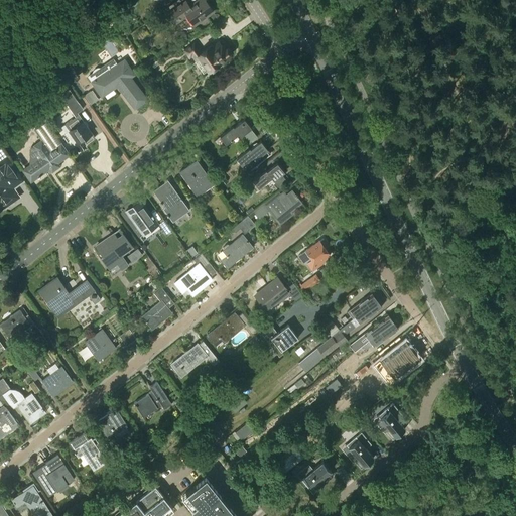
[(185,2),(167,14),(174,24),(186,16),(194,25),(213,11),(205,0),(200,0),(189,7),(185,2)]
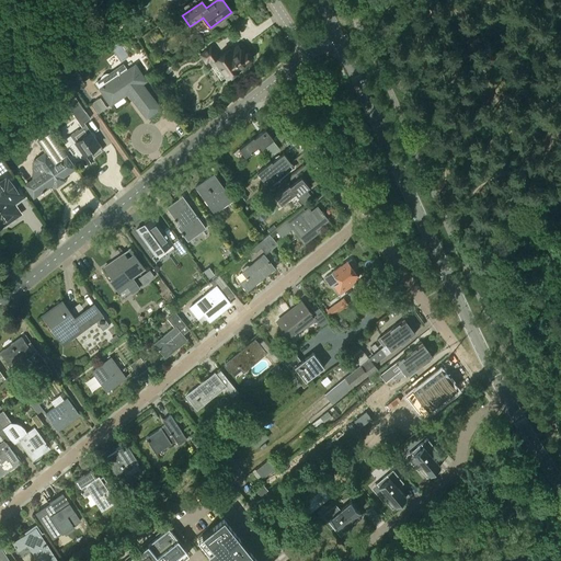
[(116,29),(126,20),(122,14),(112,23),(116,29)]
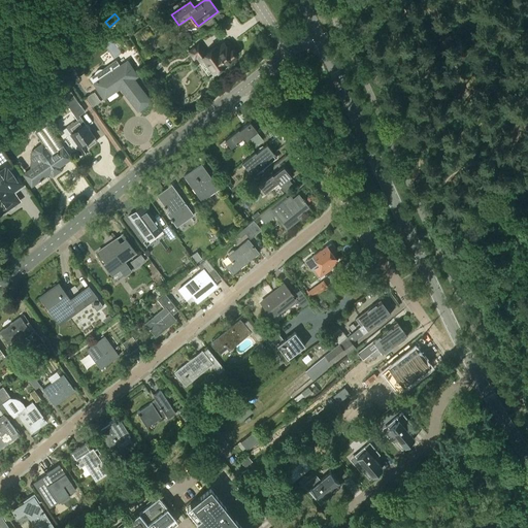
[(155,31),(166,24),(161,15),(150,23),(155,31)]
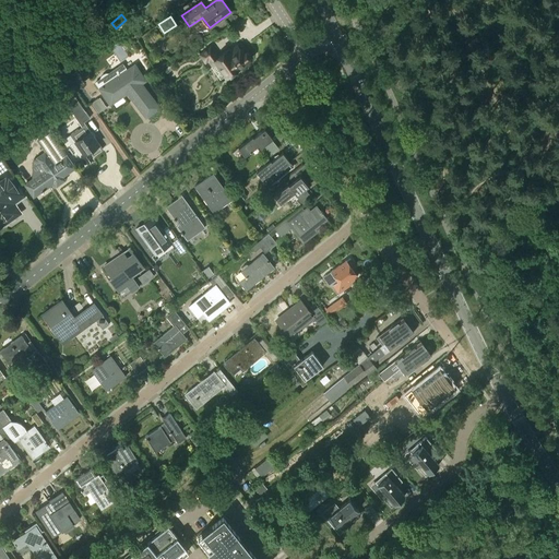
[(211,47),(200,55),(205,62),(209,60),(213,66),(216,63),(226,76),(250,59),(250,56),(249,54),(246,54),(244,56),(237,46),(233,49),(232,47),(217,57),(211,47)]
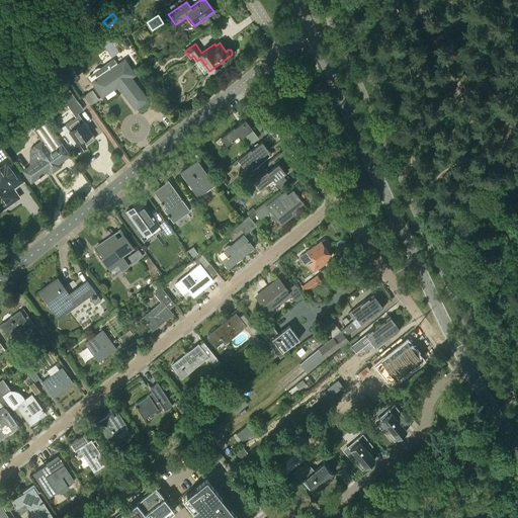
[(89,76),(98,90),(102,95),(117,84),(136,108),(148,99),(139,87),(144,83),(133,67),(131,68),(124,61),(117,65),(113,60),(100,68),(98,68),(95,69),(93,72),(93,74),(89,76)]
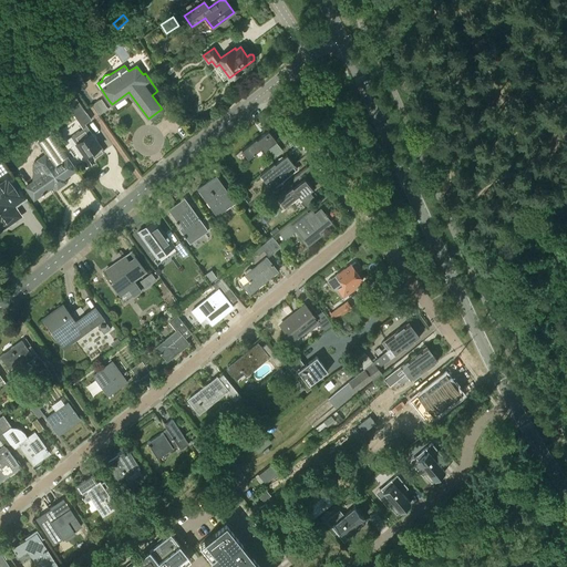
[(68,86),(60,92),(63,98),(72,92),(68,86)]
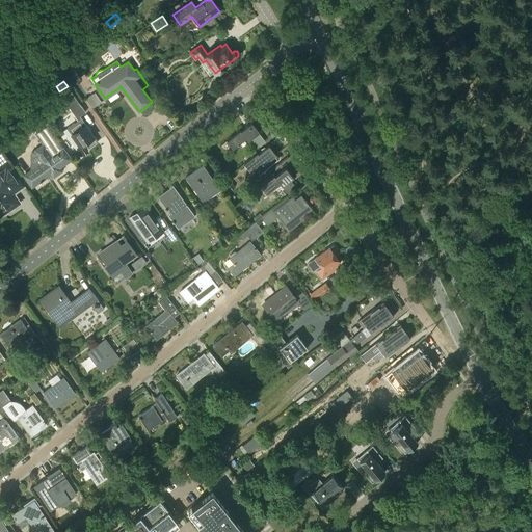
[(83,104),(83,105),(74,90),(65,96),(68,100),(65,101),(73,112),(76,110),(80,116),(87,111),(83,104)]
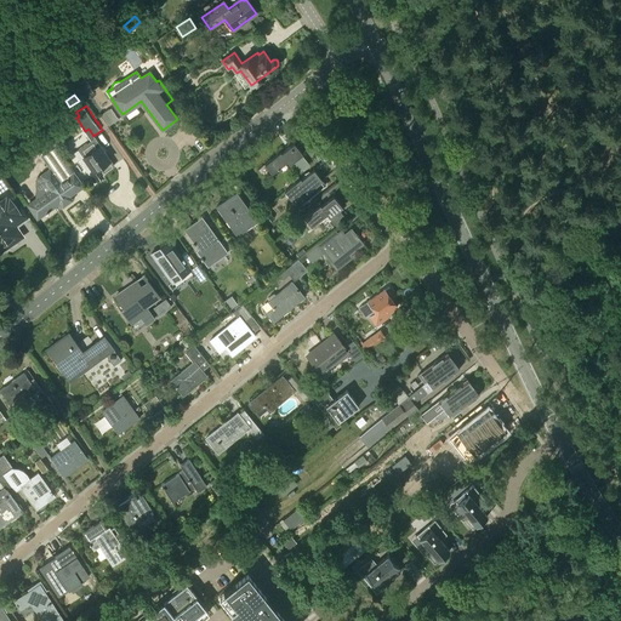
[(110,107),(101,114),(108,123),(107,124),(108,125),(118,118),(118,117),(117,117),(110,107)]
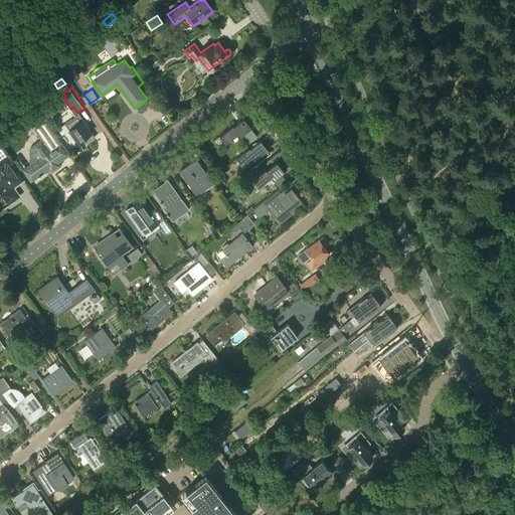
[(32,101),(23,108),(36,128),(34,130),(41,140),(34,145),(35,146),(30,150),(30,165),(23,170),(31,181),(50,168),(52,171),(59,166),(57,163),(68,154),(61,144),(46,122),(47,121),(40,112),(32,101)]
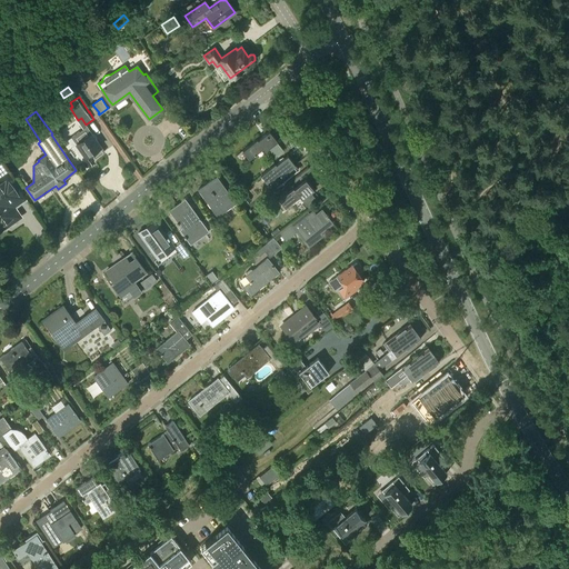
[(71,137),(68,140),(81,159),(87,167),(95,161),(93,159),(96,158),(105,152),(87,127),(83,129),(71,137)]
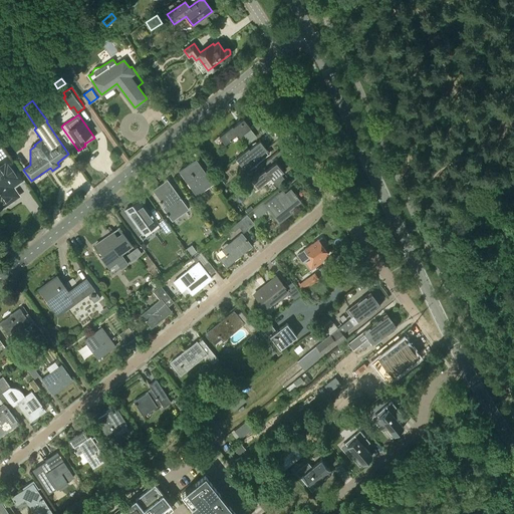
[(219,136),(225,144),(238,134),(240,136),(251,127),(243,118),(233,126),(232,125),(219,136)]
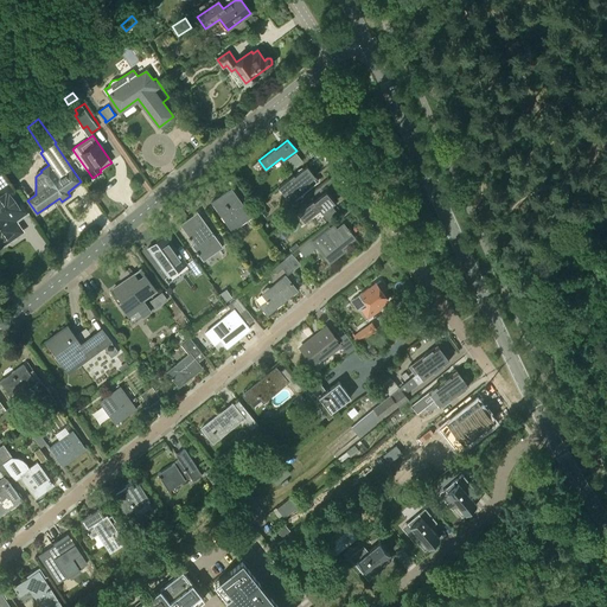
[(285,196),(291,191),(296,198),(318,183),(313,178),(315,177),(307,166),(294,176),(294,174),(279,186),(285,196)]
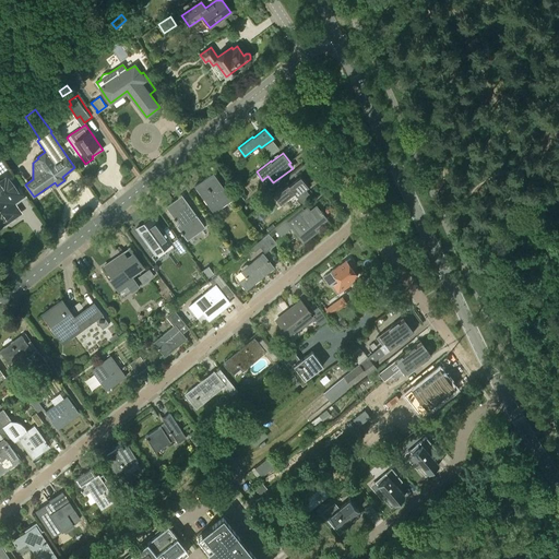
[(0,177),(2,180),(0,181),(0,226),(3,224),(3,223),(11,217),(13,217),(16,215),(16,213),(19,212),(19,213),(20,213),(9,198),(11,194),(9,189),(11,188),(18,183),(9,170),(8,170),(0,157),(0,177)]
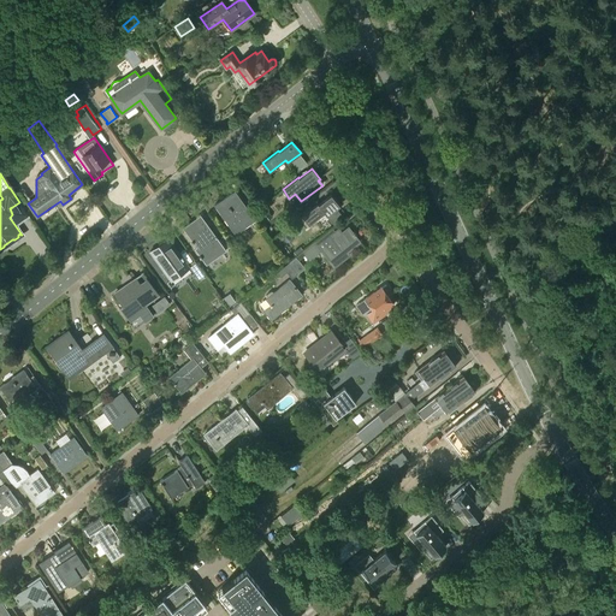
[(214,205),(235,235),(255,220),(235,190),(214,205)]
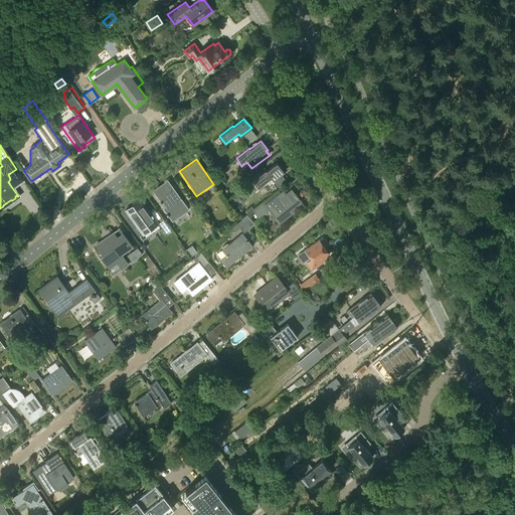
[(266,170),(252,180),(259,188),(271,178),(274,180),(284,172),(277,163),(267,171),(266,170)]
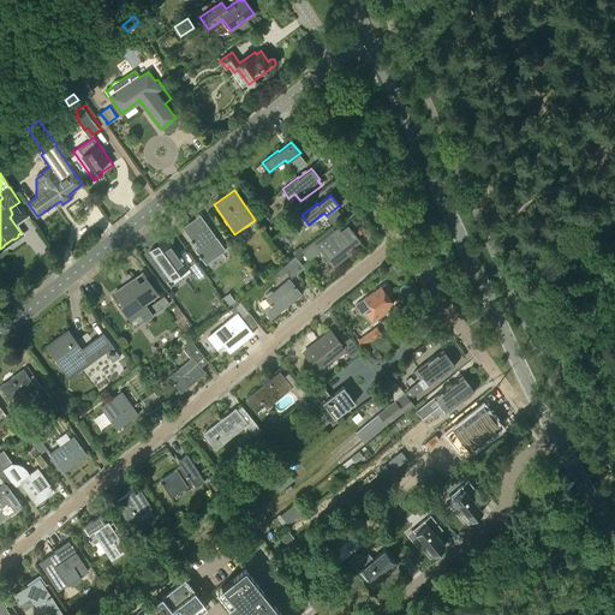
[(338,210),(328,218),(334,226),(345,218),(338,210)]
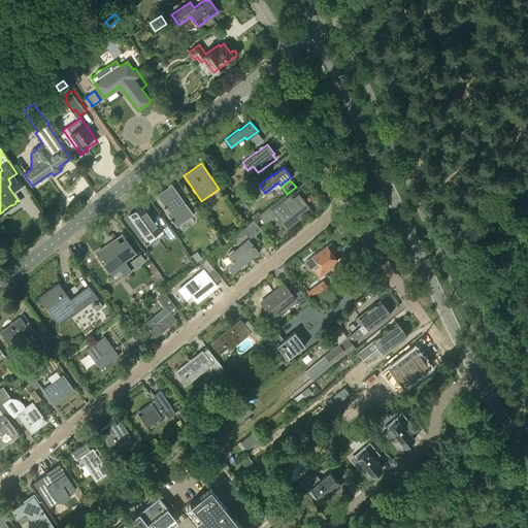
[(172,184),(157,194),(168,210),(167,212),(171,218),(170,219),(171,221),(172,221),(176,226),(194,213),(191,209),(172,184)]
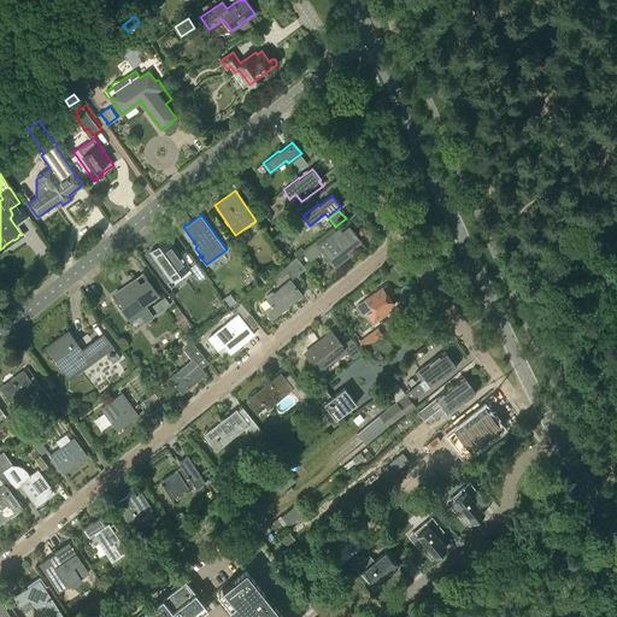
[(316,244),(304,253),(311,260),(322,252),(335,268),(350,256),(347,252),(360,241),(350,228),(338,238),(334,233),(331,230),(316,244)]
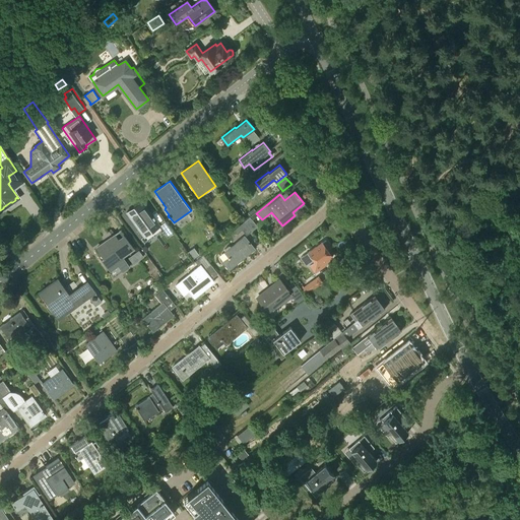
[(142,201),(126,212),(144,237),(159,225),(163,229),(168,236),(173,232),(168,225),(164,219),(158,223),(142,201)]
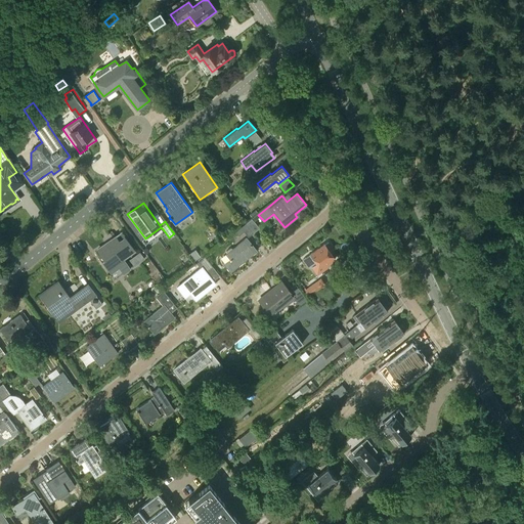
[(252,218),(245,224),(253,233),(260,228),(252,218)]
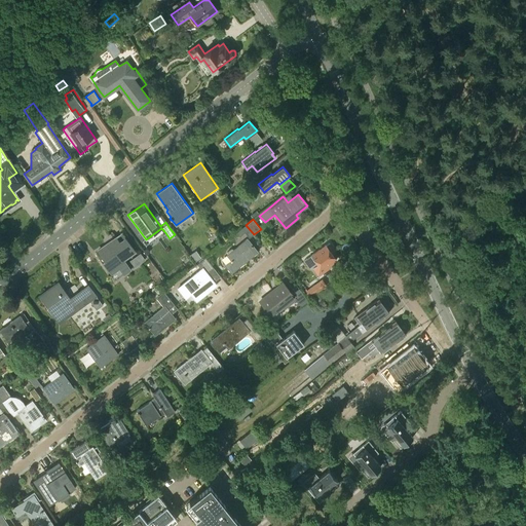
[(249,238),(254,234),(246,225),(236,232),(239,237),(245,233),(249,238)]
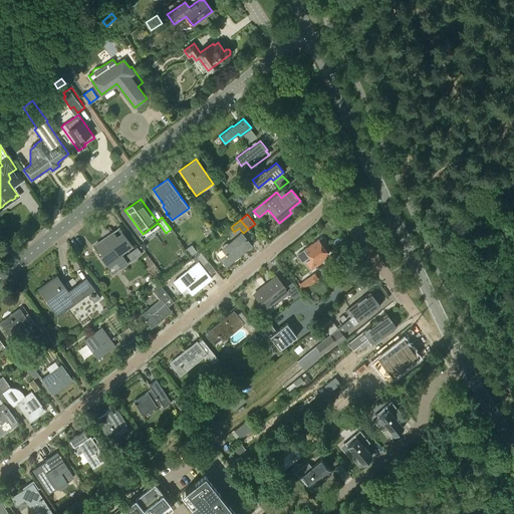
[(113,232),(95,245),(103,256),(101,257),(108,267),(113,264),(116,261),(117,264),(124,259),(120,254),(132,246),(122,233),(116,237),(113,232)]
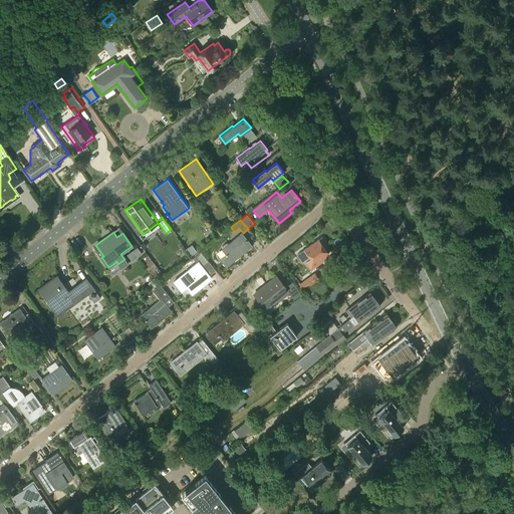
[(242,234),(228,244),(227,243),(226,243),(222,246),(222,248),(223,249),(222,249),(226,255),(221,259),(226,266),(252,246),(242,234)]
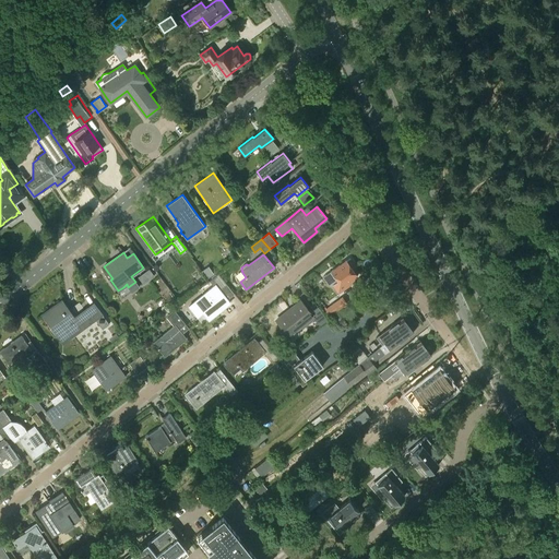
[(346,261),(346,260),(323,277),(330,287),(333,285),(339,293),(347,287),(345,285),(357,276),(352,269),(355,265),(351,259),(346,261)]
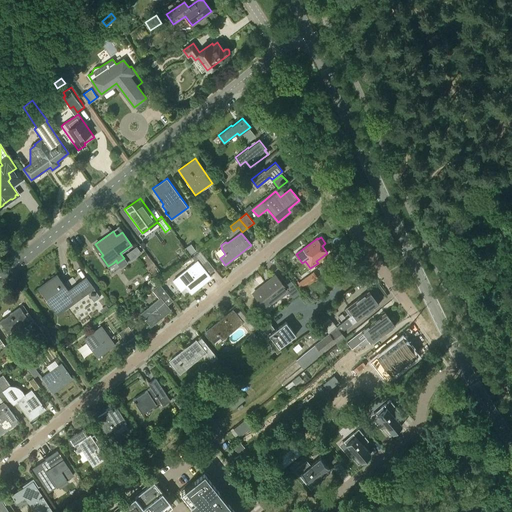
[(191,243),(185,247),(190,254),(196,250),(191,243)]
